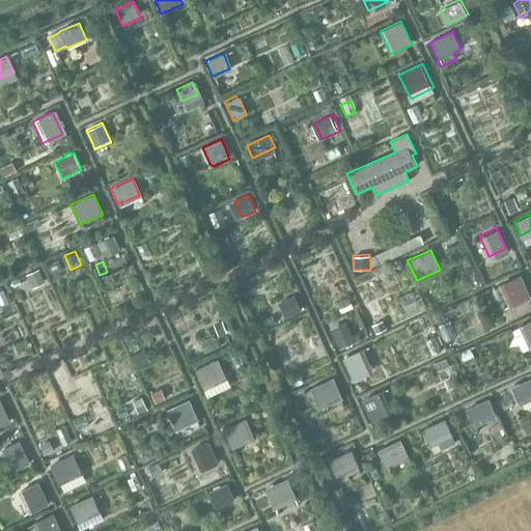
[(38,269),(26,274),(32,288),(45,282),(38,269)]
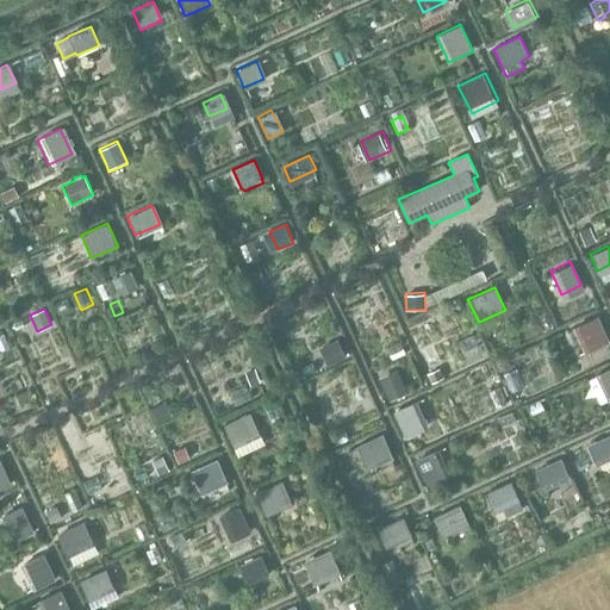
[(25,313),(14,319),(18,329),(30,323),(25,313)]
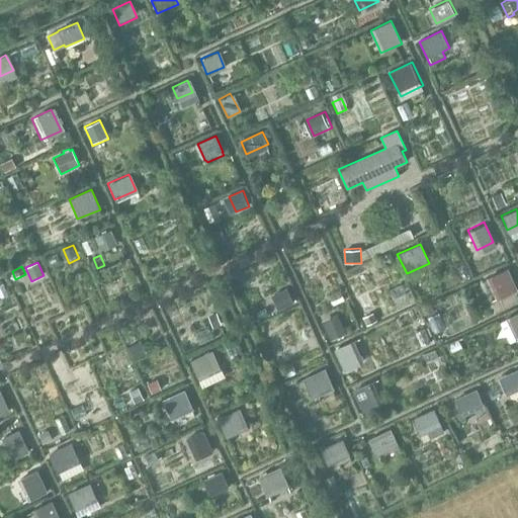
[(514,290),(504,268),(485,277),(495,298),(514,290)]
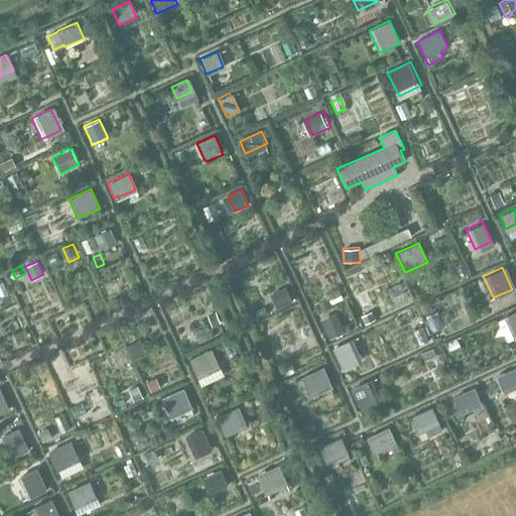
[(274,293),(280,307),(294,301),(288,287),(274,293)]
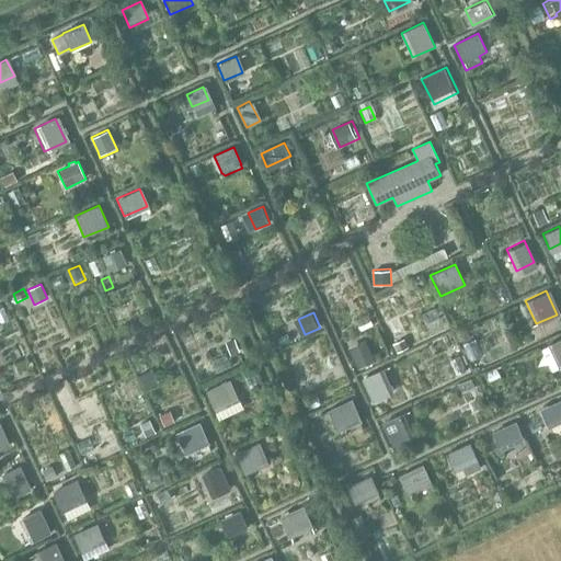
[(560,363),(560,335),(546,343),(557,365),(560,363)]
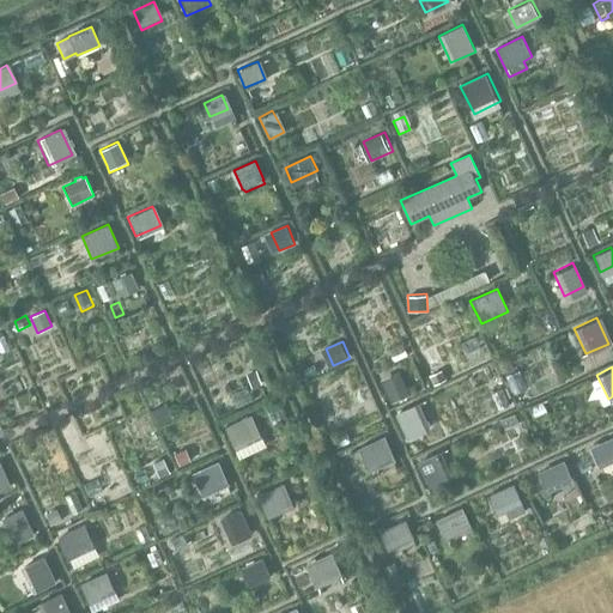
[(258,370),(246,375),(250,386),(261,381),(258,370)]
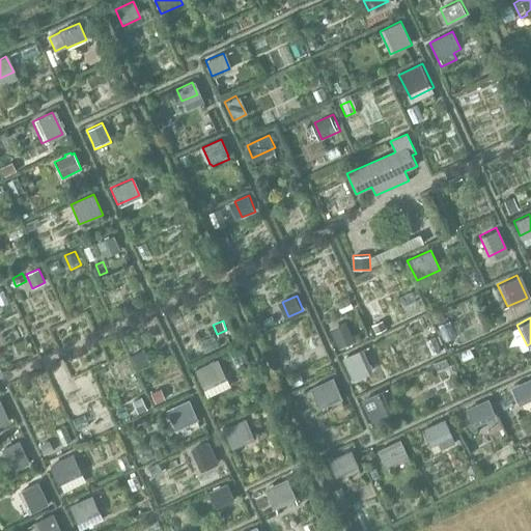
[(346,320),(331,328),(339,347),(356,339),(346,320)]
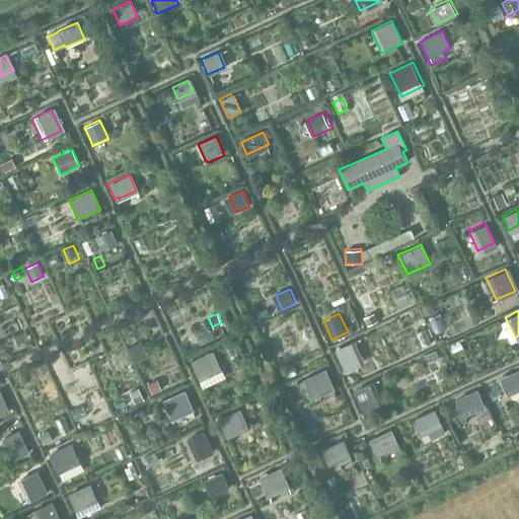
[(365,318),(368,325),(378,320),(375,313),(365,318)]
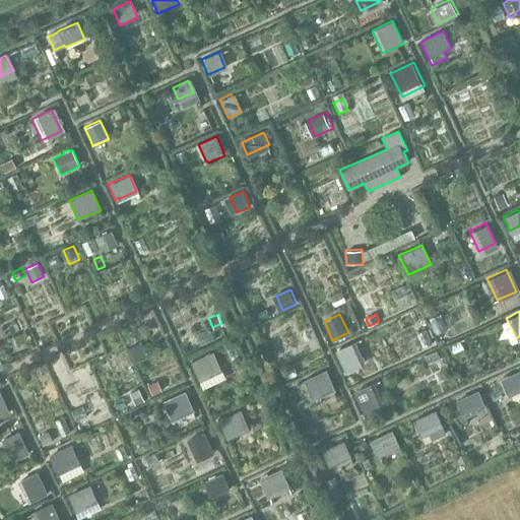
[(349,326),(353,335),(363,331),(358,322),(349,326)]
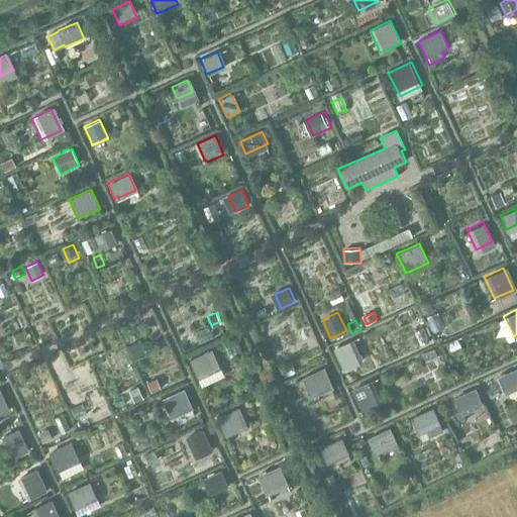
[(349,338),(331,346),(341,368),(359,359),(349,338)]
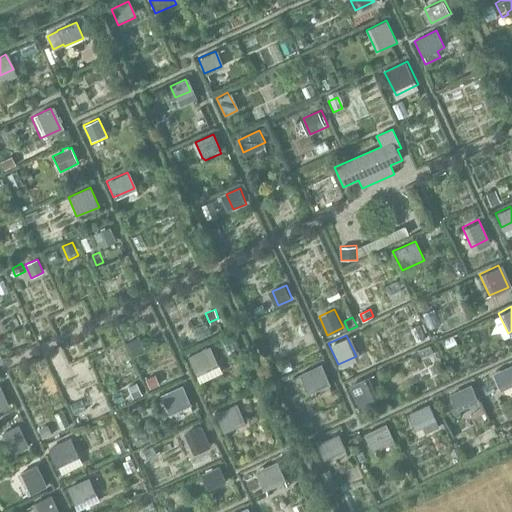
[(215,363),(207,346),(207,345),(187,355),(194,372),(215,363)]
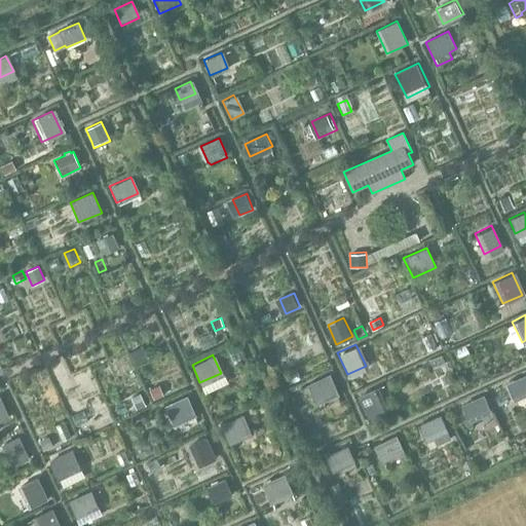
[(525,391),(525,373),(504,381),(511,399),(525,391)]
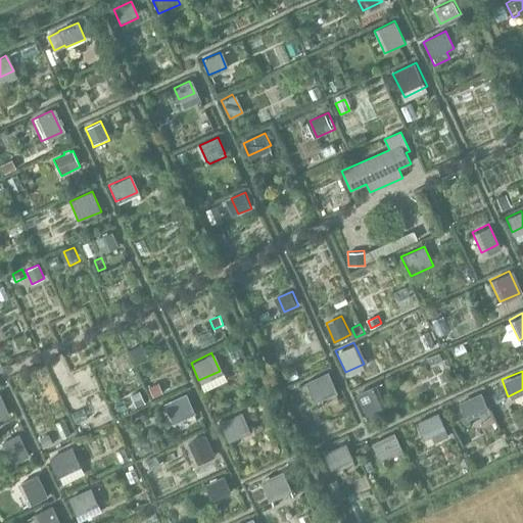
[(313,402),(333,393),(325,375),(304,384),(313,402)]
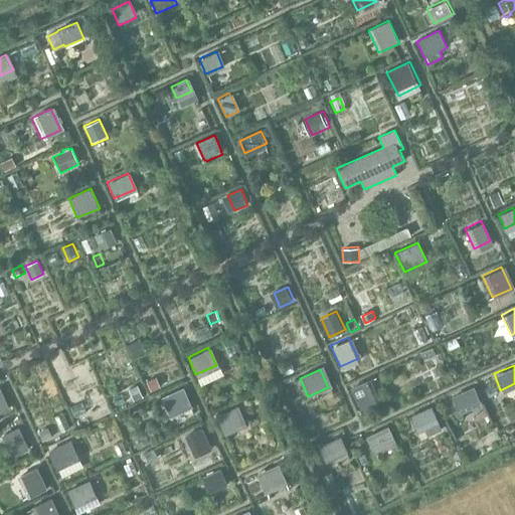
[(155,378),(146,382),(150,393),(160,389),(155,378)]
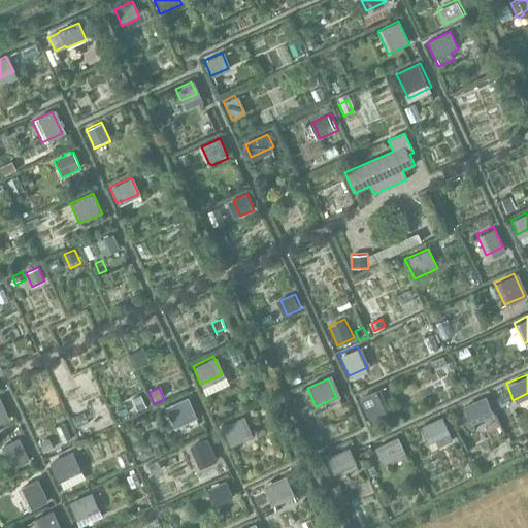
[(372,391),(358,397),(368,418),(385,409),(382,402),(378,404),(372,391)]
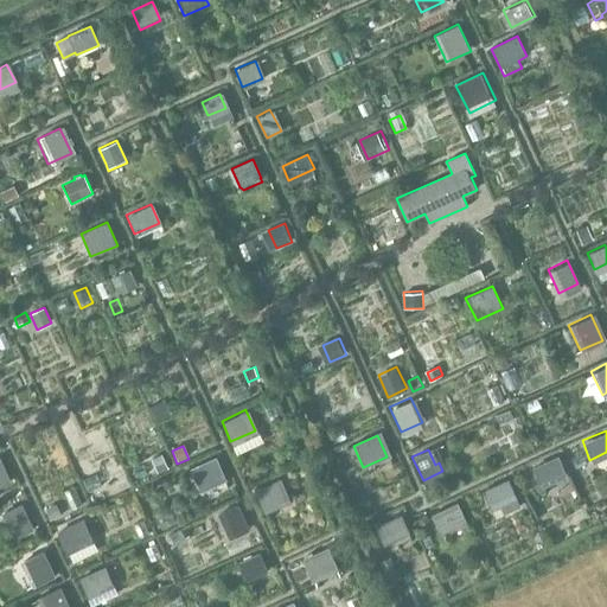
[(564,473),(556,454),(528,467),(536,486),(564,473)]
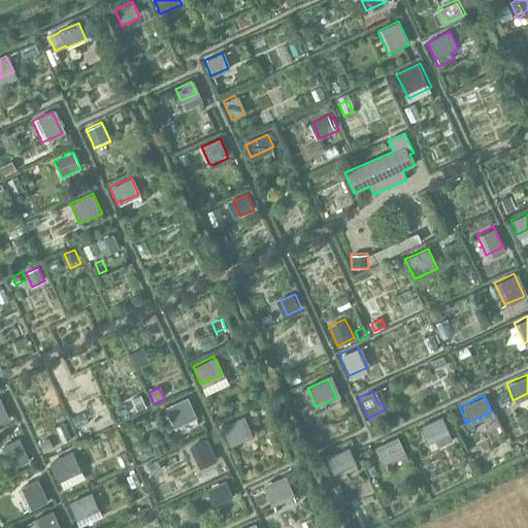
[(142,396),(133,400),(138,410),(146,406),(142,396)]
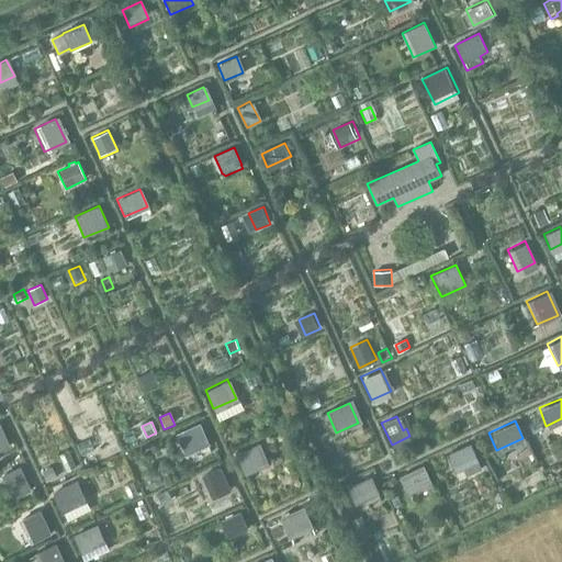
[(176,435),(183,453),(206,442),(199,424),(176,435)]
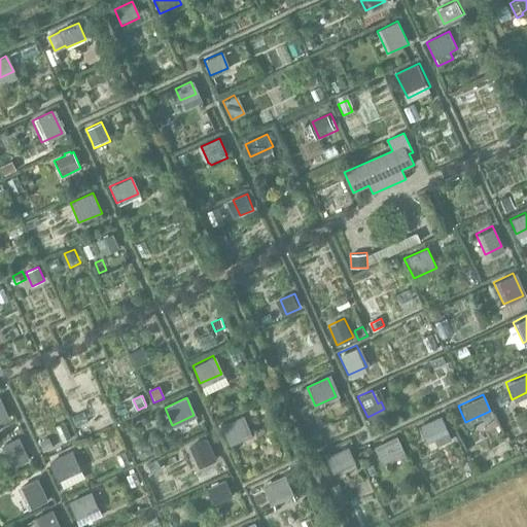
[(220,425),(229,442),(249,433),(241,416),(220,425)]
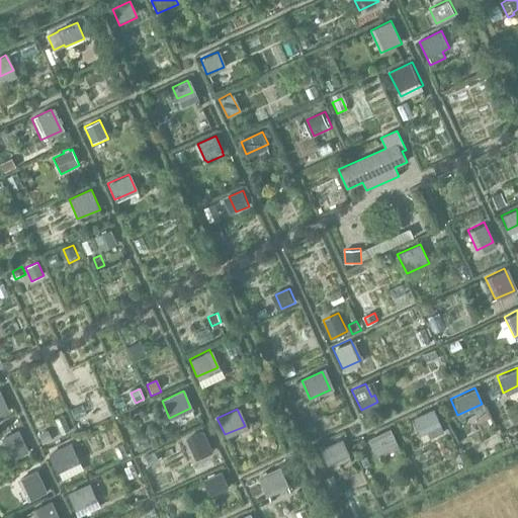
[(411,419),(418,434),(439,425),(432,410),(411,419)]
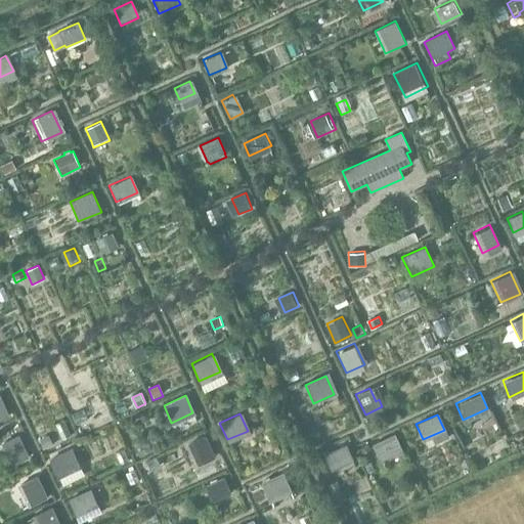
[(26,457),(14,435),(0,441),(0,446),(9,466),(26,457)]
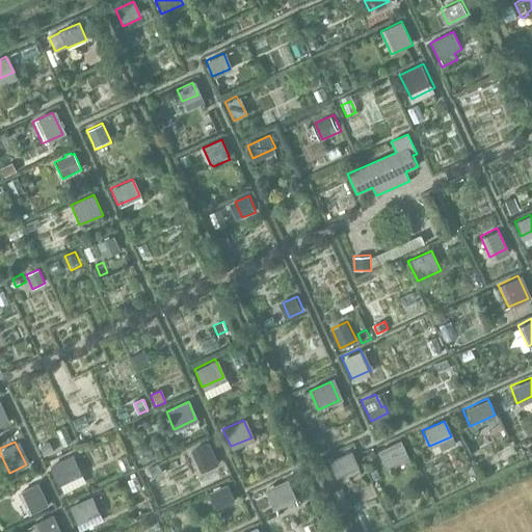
[(205,444),(191,449),(200,471),(214,464),(205,444)]
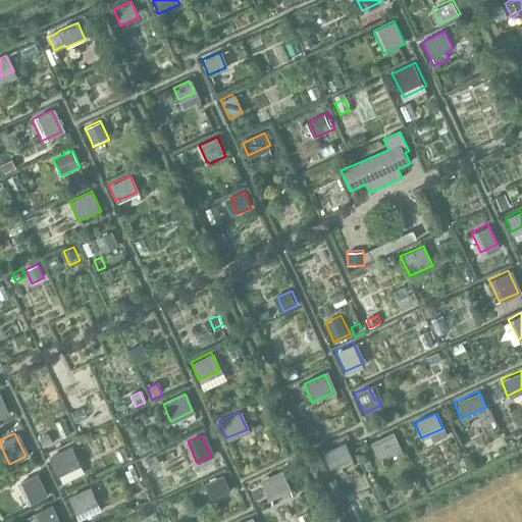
[(403,456),(394,435),(377,442),(386,463),(403,456)]
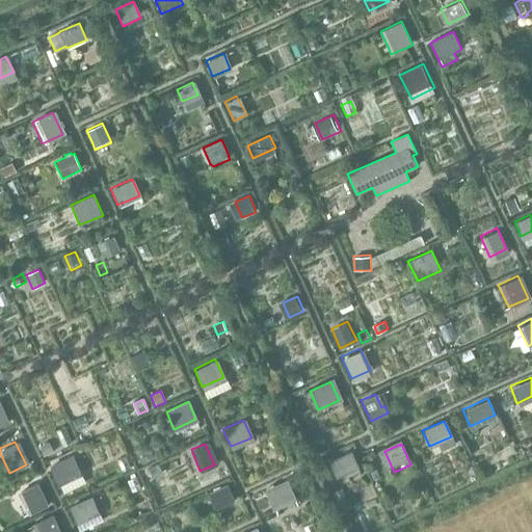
[(338,480),(357,470),(349,452),(328,462),(338,480)]
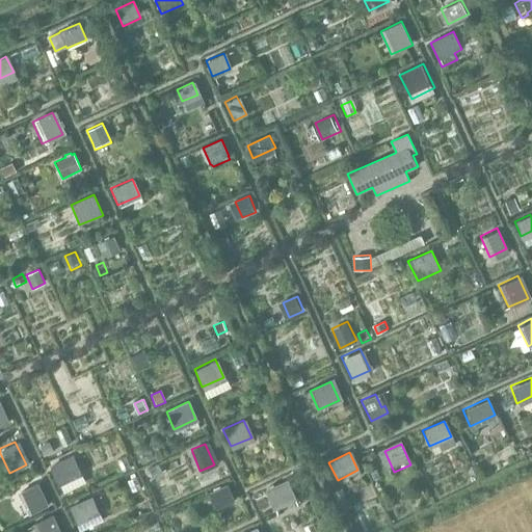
[(72,455),(51,464),(58,482),(79,473),(72,455)]
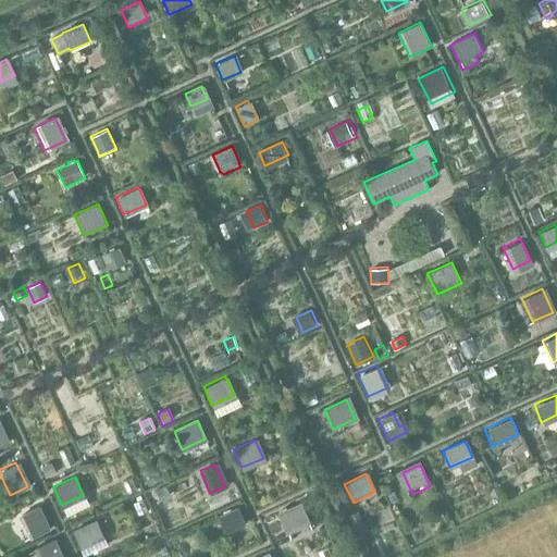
[(285,533),(309,521),(300,503),(276,514),(285,533)]
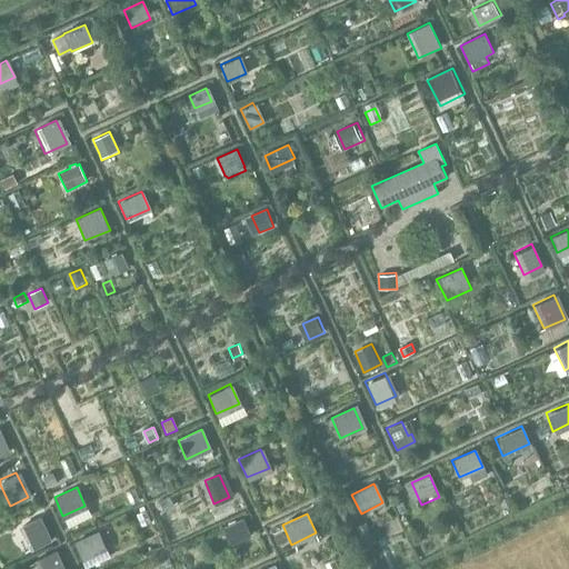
[(47,540),(37,517),(17,527),(28,549),(47,540)]
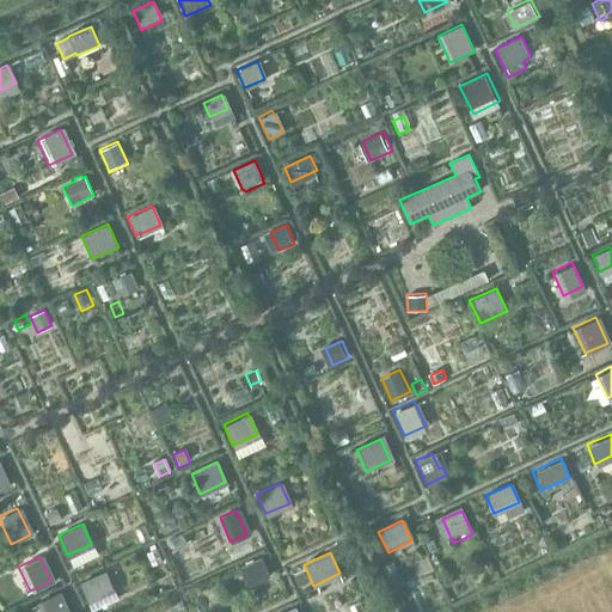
[(261,557),(248,563),(242,567),(249,581),(268,573),(261,557)]
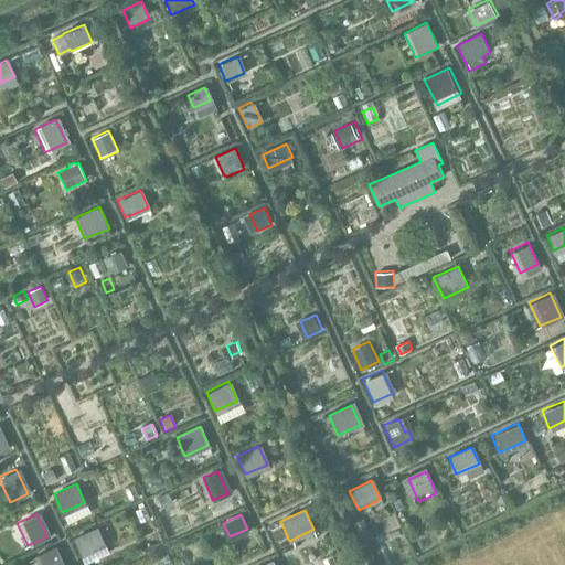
[(94,526),(73,536),(81,553),(102,542),(94,526)]
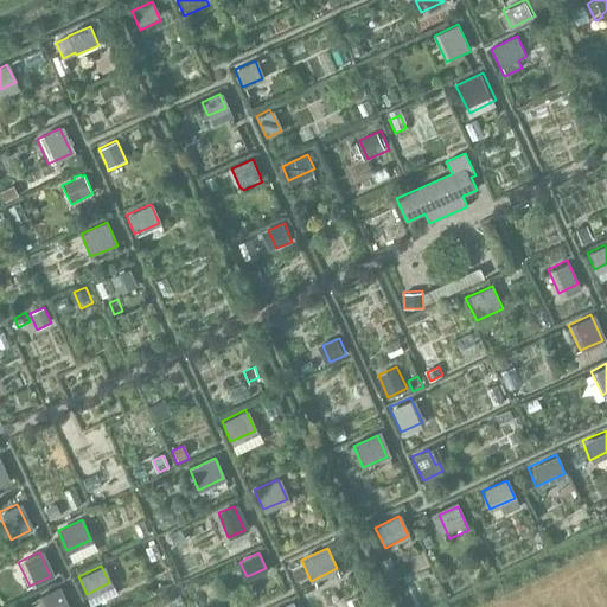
[(65,606),(57,586),(34,595),(39,606),(65,606)]
